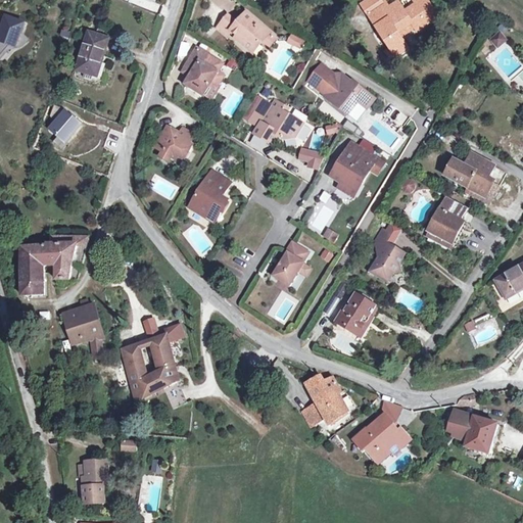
[(368,0),(362,4),(390,49),(395,55),(396,57),(409,49),(400,37),(398,34),(413,25),(415,28),(418,32),(439,17),(427,0),(423,0),(417,4),(406,11),(402,7),(397,11),(393,6),(390,8),(385,1),(380,5),(378,1),(379,0),(368,0)]
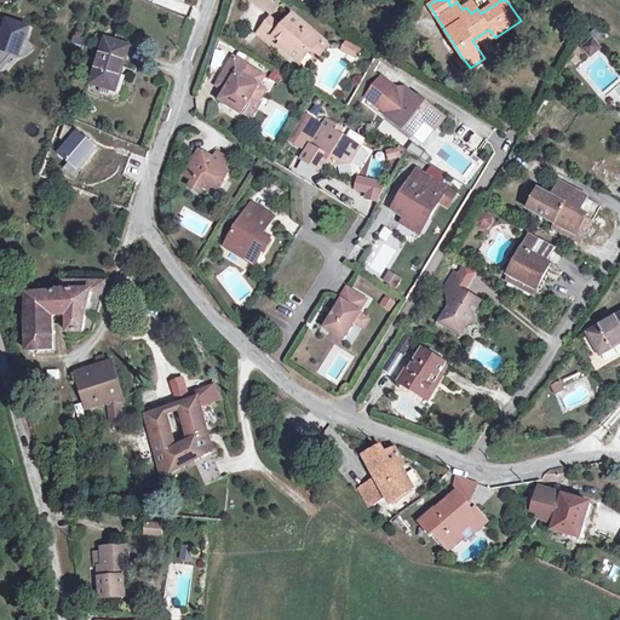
[(474,3),(466,7),(471,13),(477,9),(474,3)]
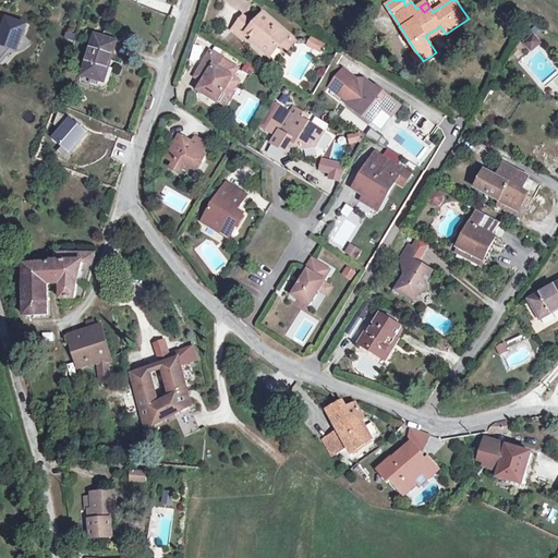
[(243,15),(237,23),(246,32),(254,38),(252,40),(269,56),(280,45),(289,35),(264,13),(257,21),(254,24),(251,22),(243,15)]
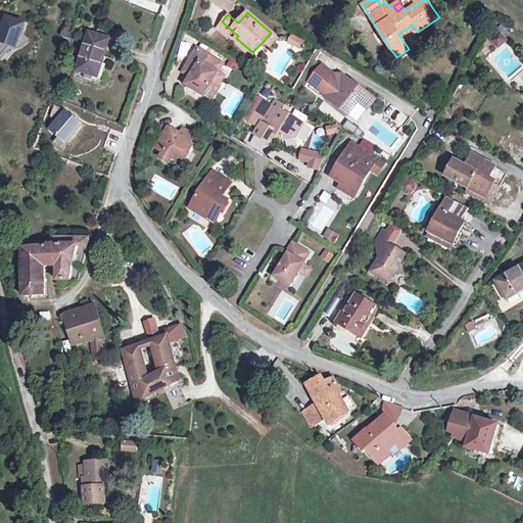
[(6,17),(2,31),(0,30),(0,57),(10,46),(16,48),(22,33),(26,25),(6,17)]
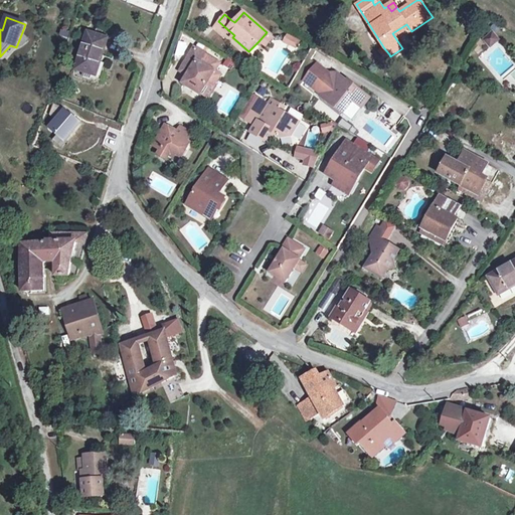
[(223,35),(227,29),(218,21),(213,27),(223,35)]
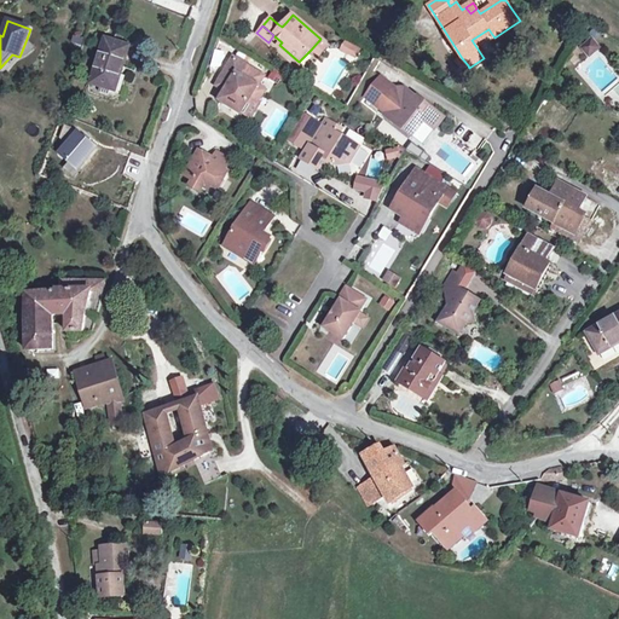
[(472,40),(474,44),(491,33),(489,29),(472,40)]
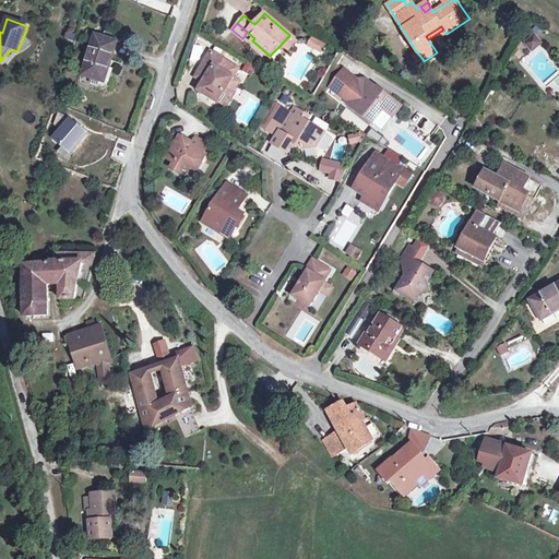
[(96,36),(83,75),(92,79),(99,81),(105,82),(119,36),(105,32),(102,38),(96,36)]
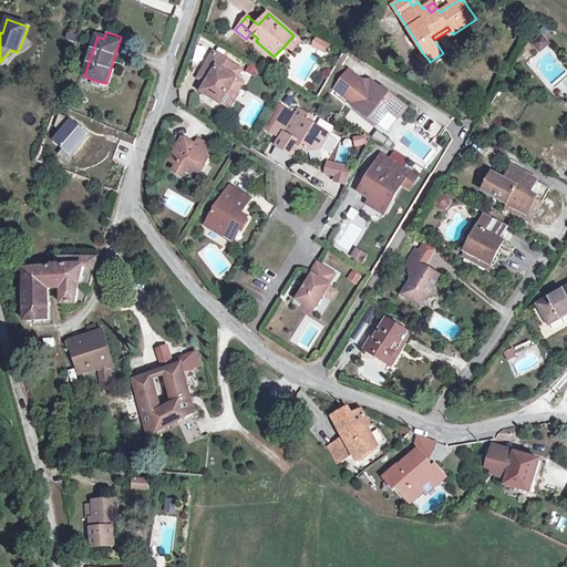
[(531,41),(538,51),(550,42),(543,32),(531,41)]
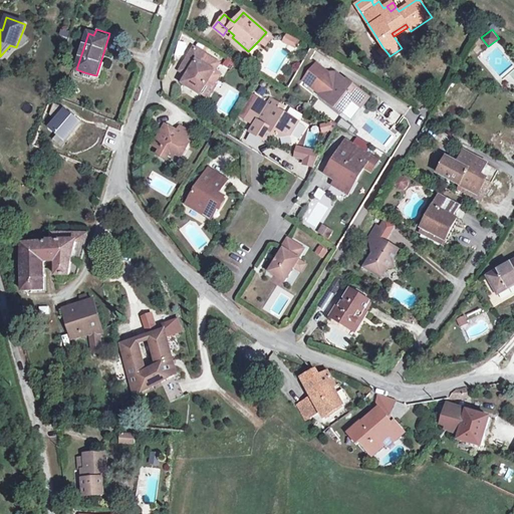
[(22,32),(16,47),(29,40),(22,32)]
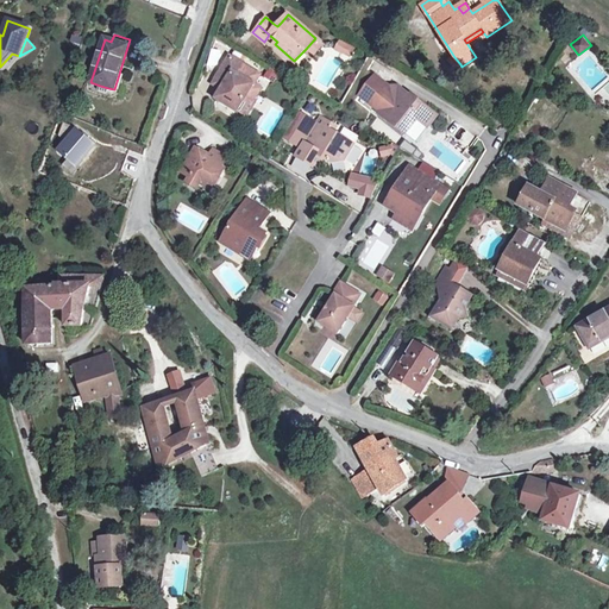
[(322,44),(315,38),(306,49),(313,55),(322,44)]
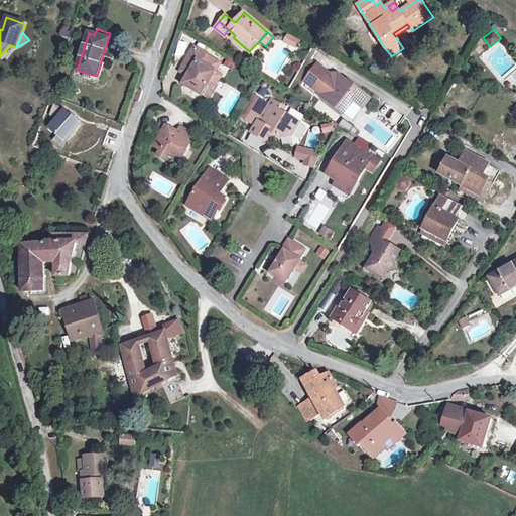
[(284,41),(289,44),(292,38),(287,35),(284,41)]
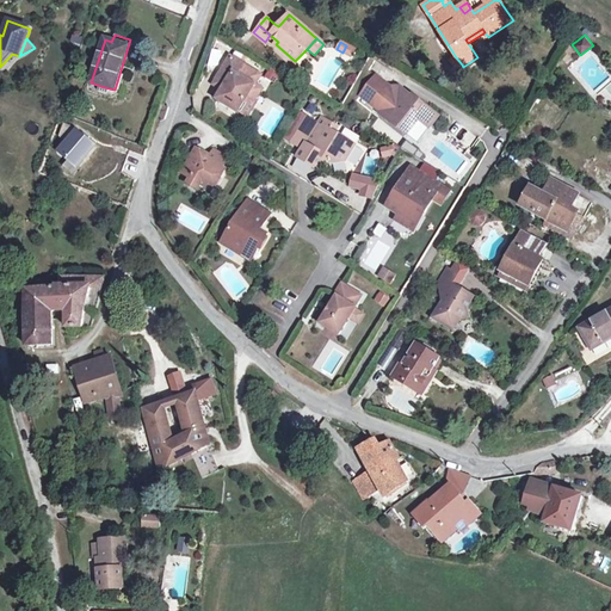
[(346,45),(343,53),(350,56),(353,49),(346,45)]
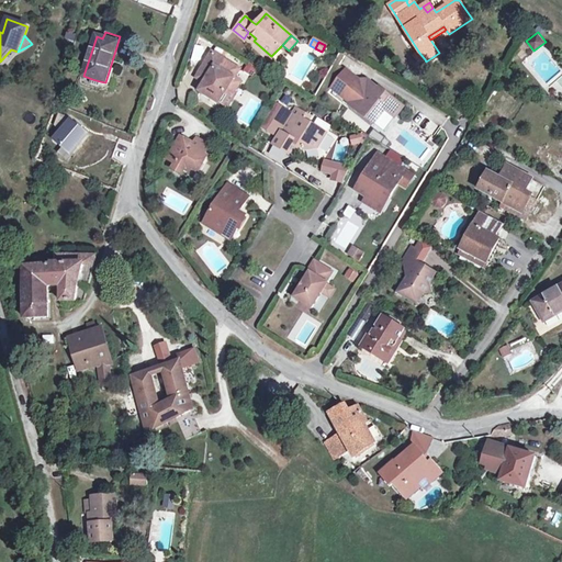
[(237,66),(212,51),(201,69),(209,75),(204,81),(200,90),(220,102),(228,88),(235,91),(242,80),(236,77),(232,75),(237,66)]
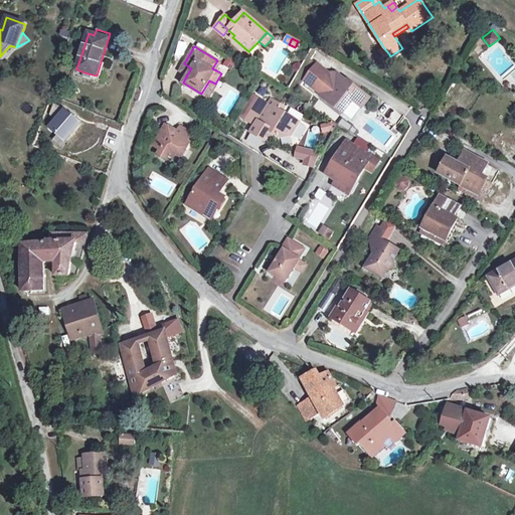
[(384,57),(389,54),(384,48),(380,50),(384,57)]
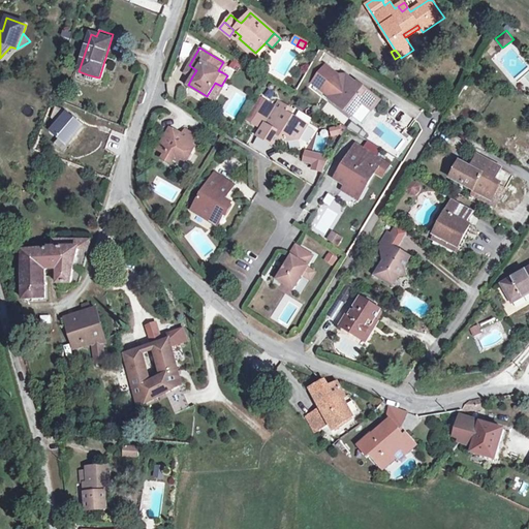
[(227,64),(223,62),(218,70),(222,72),(227,64)]
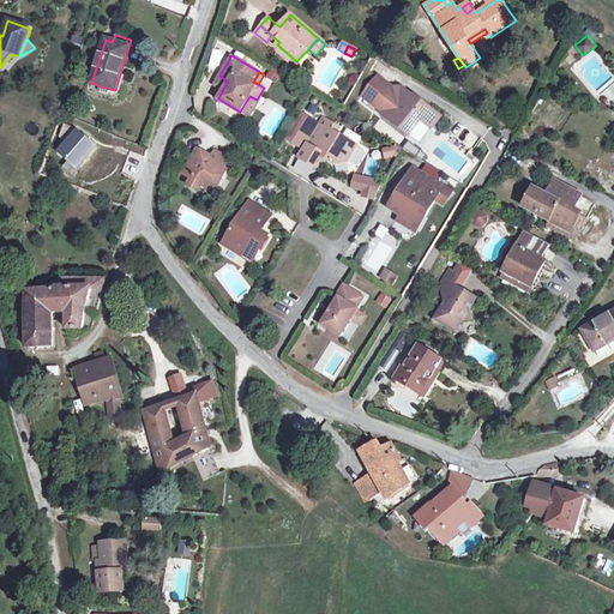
[(378,74),(374,79),(390,92),(393,88),(378,74)]
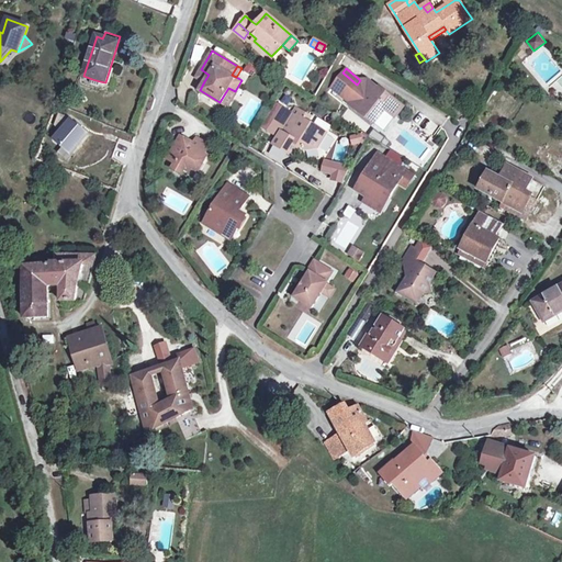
[(197,76),(204,81),(209,75),(201,69),(197,76)]
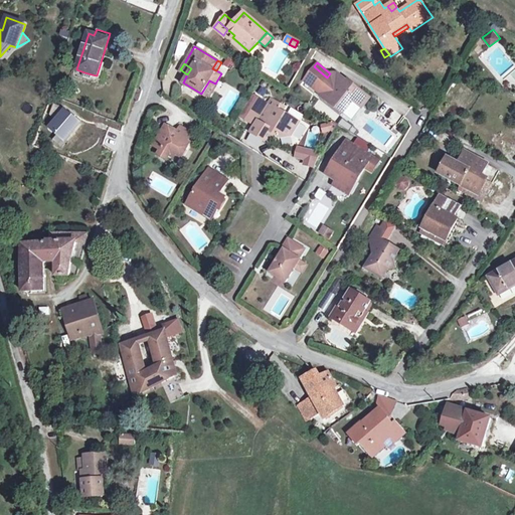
[(321,96),(342,113),(353,100),(362,107),(370,98),(349,80),(348,82),(338,73),(330,73),(327,77),(314,66),(307,75),(321,87),(317,91),(322,95),(321,96)]
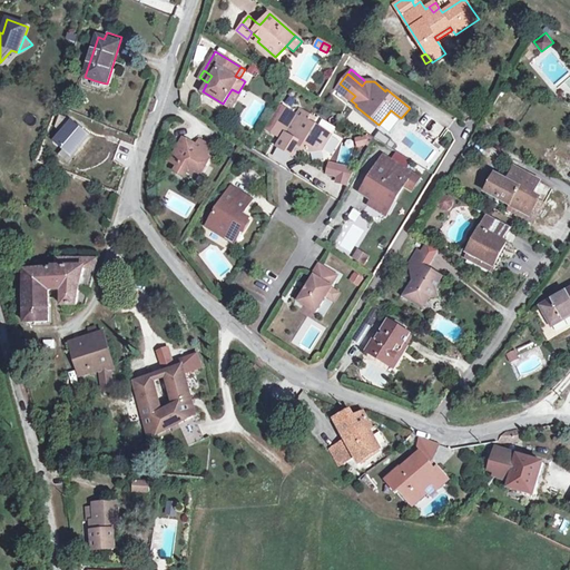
[(340,84),(336,88),(351,100),(355,96),(340,84)]
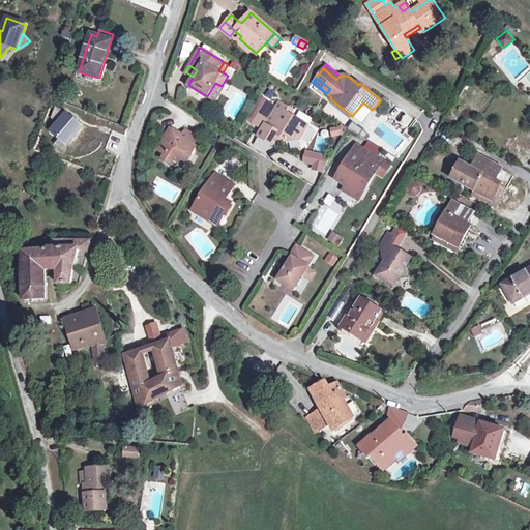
[(245,120),(258,127),(263,119),(266,121),(276,105),(261,95),(245,120)]
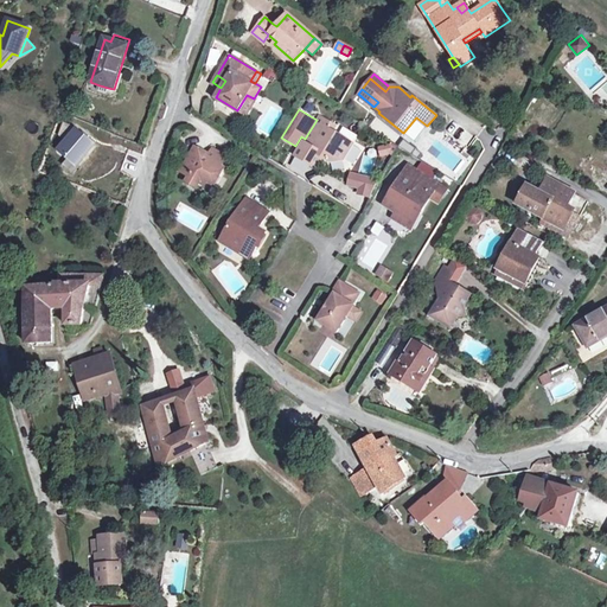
[(320,116),(295,155),(313,166),(319,165),(321,160),(321,157),(325,155),(326,159),(332,163),(345,159),(353,145),(333,133),(327,129),(331,123),(320,116)]
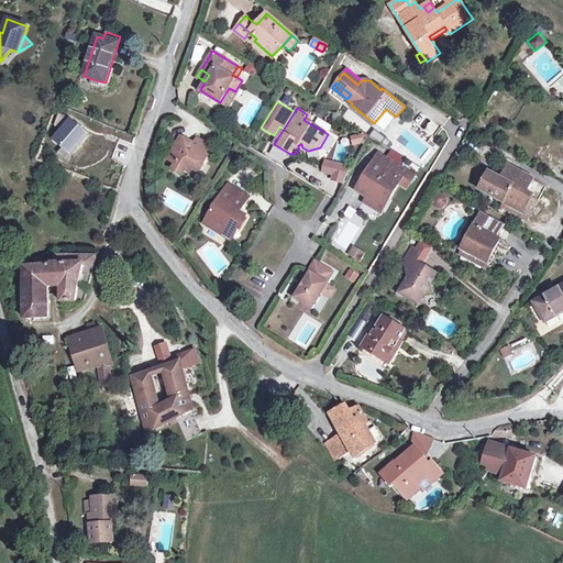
[(374,129),(370,135),(385,146),(389,140),(374,129)]
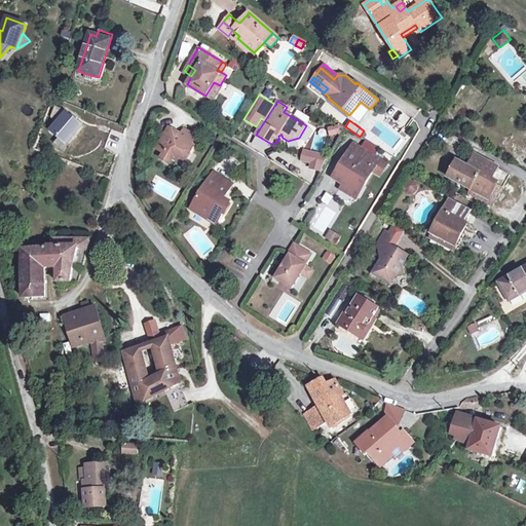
[(338,123),(327,126),(330,136),(340,133),(338,123)]
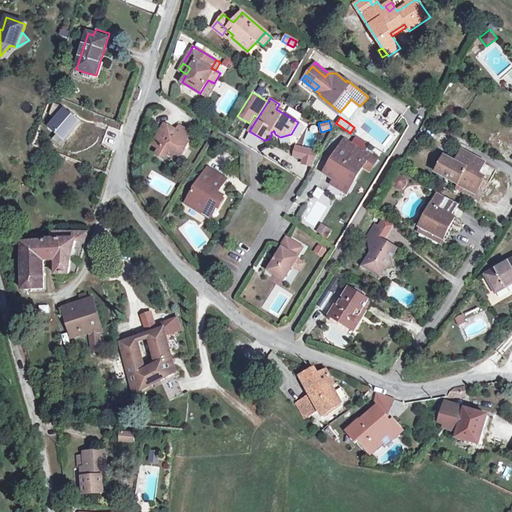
[(162,123),(151,144),(160,149),(157,154),(165,159),(168,154),(173,157),(175,152),(181,156),(189,141),(187,140),(191,131),(179,124),(176,131),(174,133),(170,131),(172,128),(162,123)]
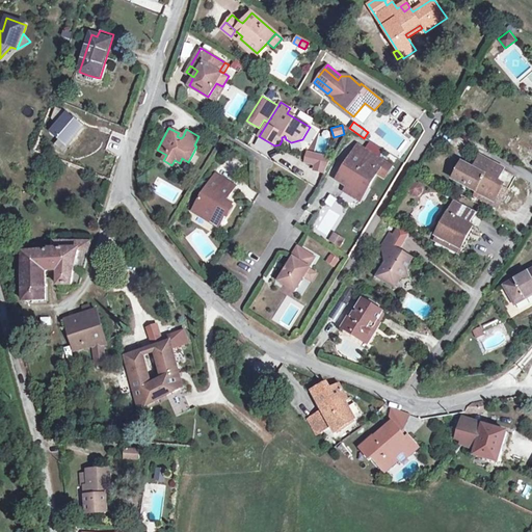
[(325,170),(329,155),(306,149),(301,164),(325,170)]
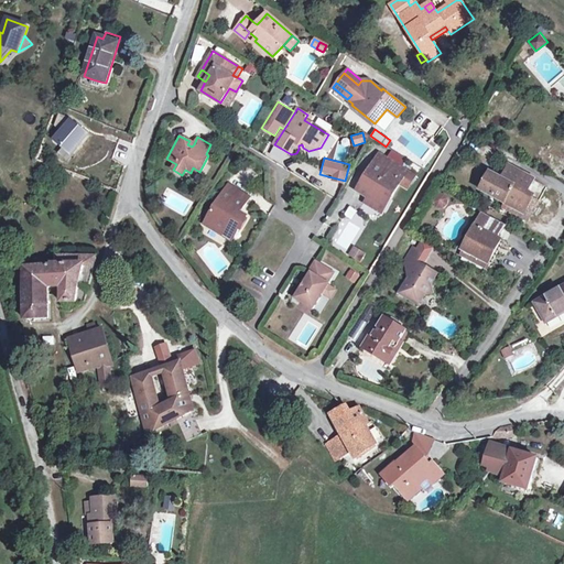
[(381,158),(377,166),(382,170),(388,161),(381,158)]
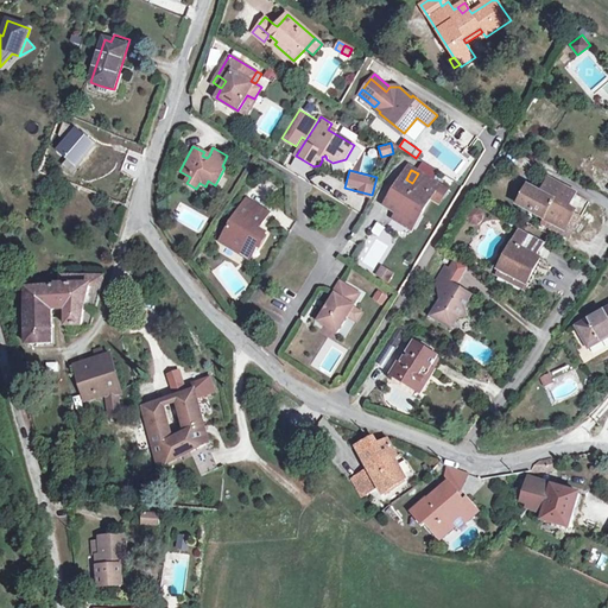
[(403,177),(386,206),(398,213),(410,221),(416,211),(422,215),(432,198),(441,204),(448,192),(436,184),(418,173),(412,183),(406,179),(403,177)]
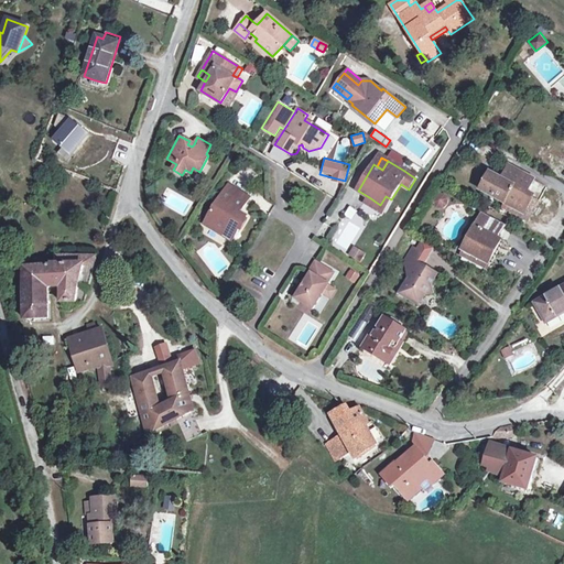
[(490,173),(481,188),(523,213),(532,196),(525,193),(533,180),(509,166),(501,180),(490,173)]
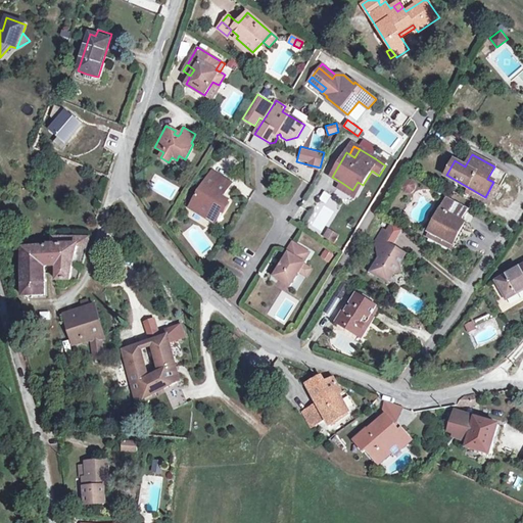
[(211,170),(188,207),(208,220),(214,210),(220,215),(229,200),(223,196),(221,194),(223,191),(225,193),(232,182),(211,170)]
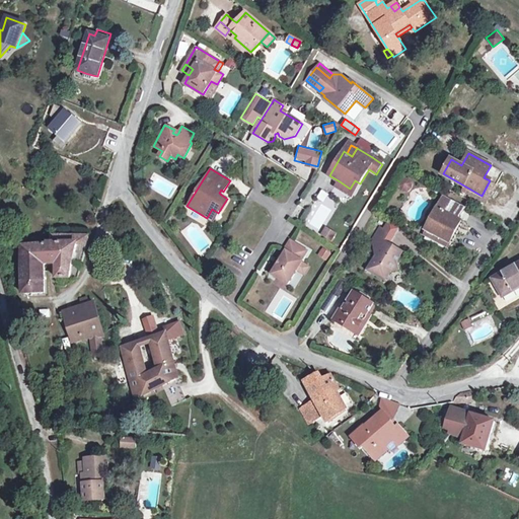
[(409,179),(400,181),(402,190),(411,188),(409,179)]
